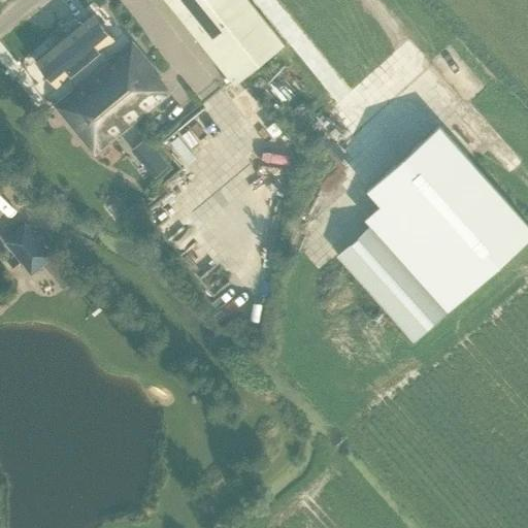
[(164,0),(234,86),(285,44),(249,0),(164,0)]
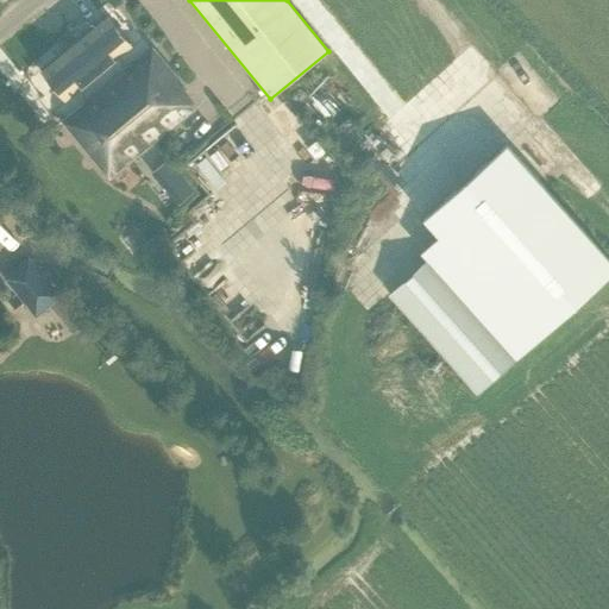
[(51,69),(45,74),(69,104),(137,49),(113,19),(51,69)]
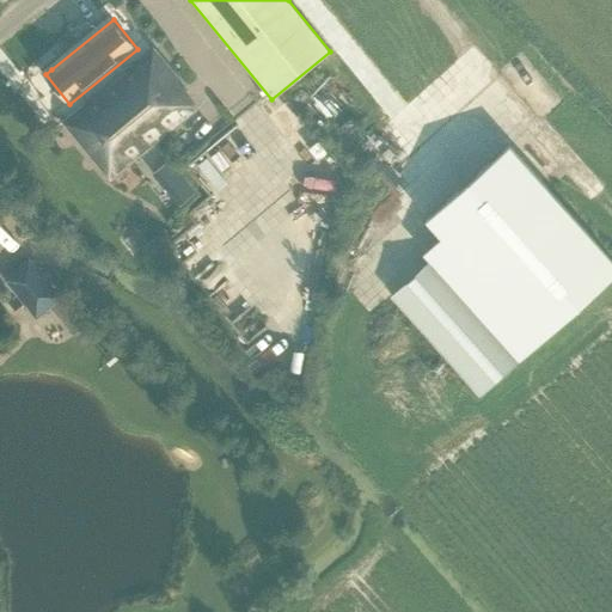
[(84,108),(65,123),(112,181),(130,164),(159,142),(199,109),(183,95),(187,87),(155,48),(84,108)]
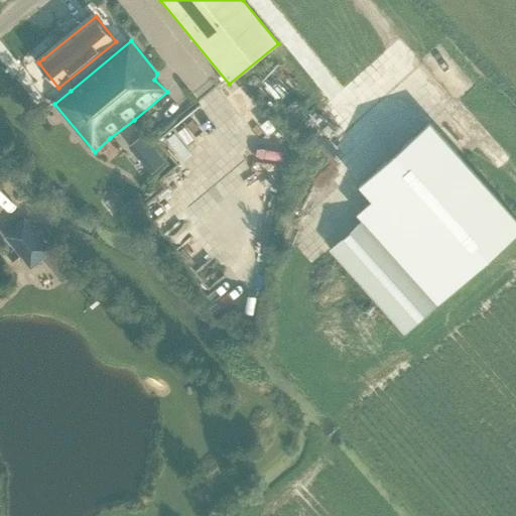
[(515,219),(429,123),(358,185),(453,291),(515,236),(515,219)]
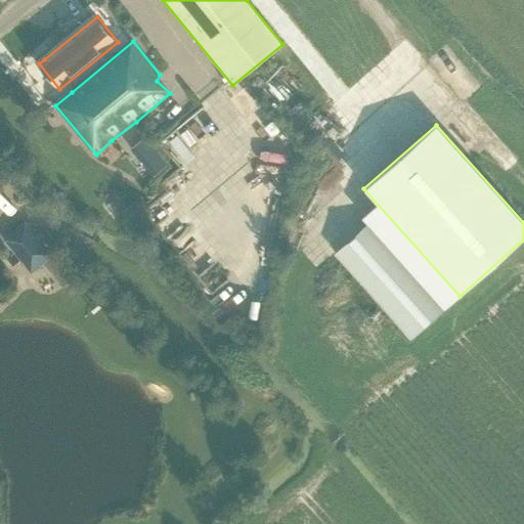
[(412,340),(446,309),(368,222),(334,253),(412,340)]
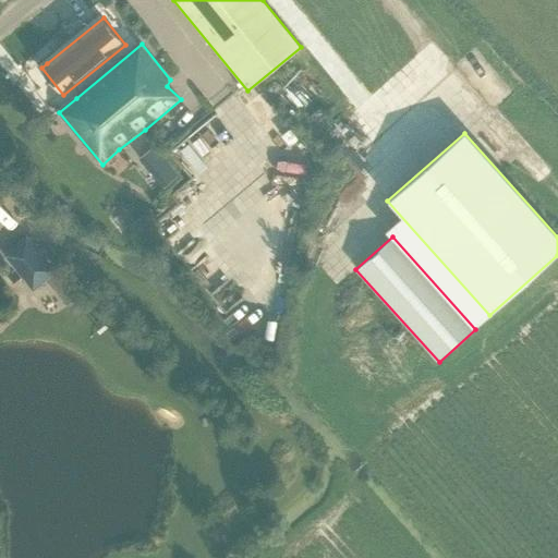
[(26,239),(5,256),(33,289),(55,271),(26,239)]
